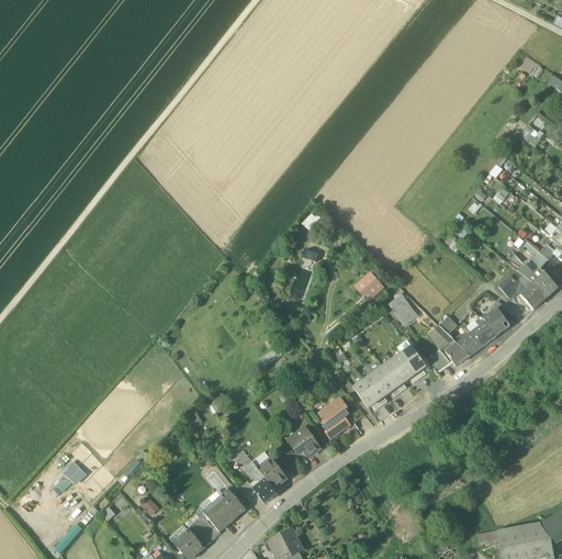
[(552,22),(561,25),(561,18),(557,14),(552,22)]
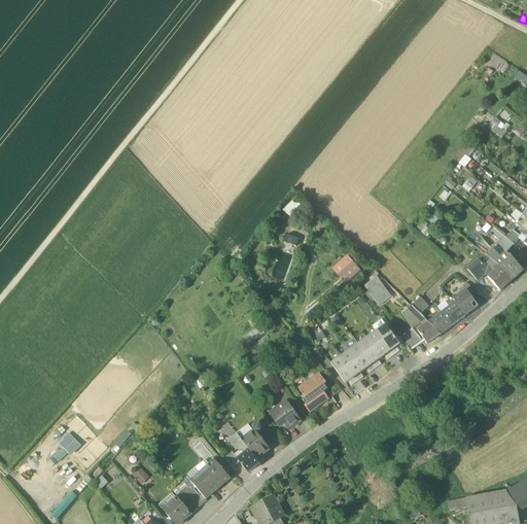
[(521,82),(526,75),(519,70),(514,77),(521,82)]
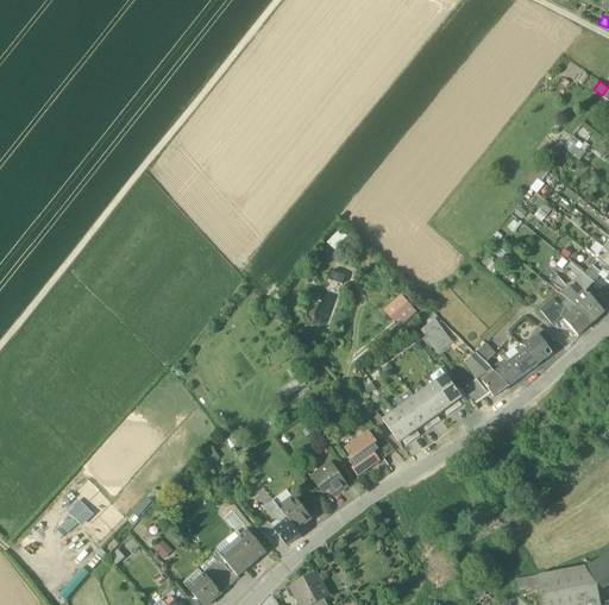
[(571,134),(563,146),(575,155),(583,143),(571,134)]
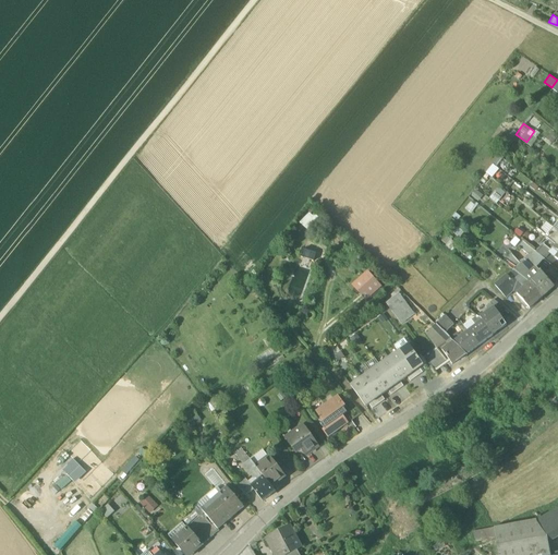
[(557,134),(557,132),(553,129),(546,136),(553,142),(557,134)]
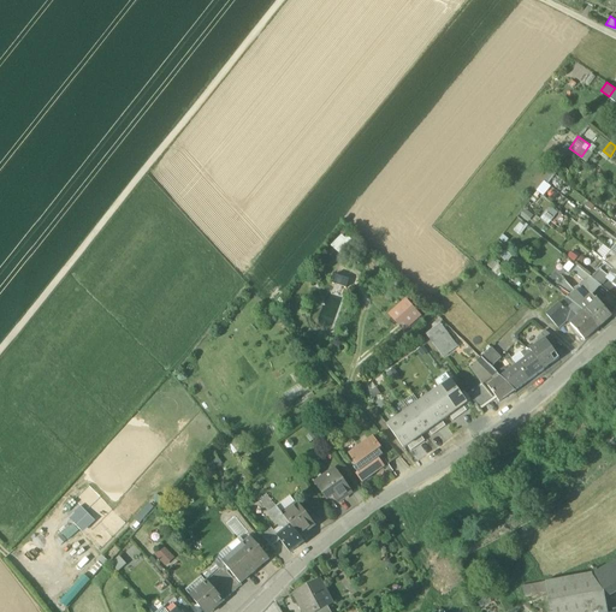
[(551,184),(544,179),(537,189),(543,194),(551,184)]
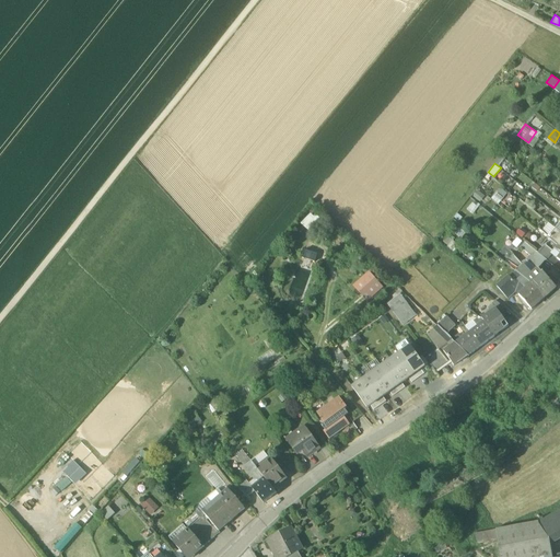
[(500,186),(493,194),(501,200),(508,192),(500,186)]
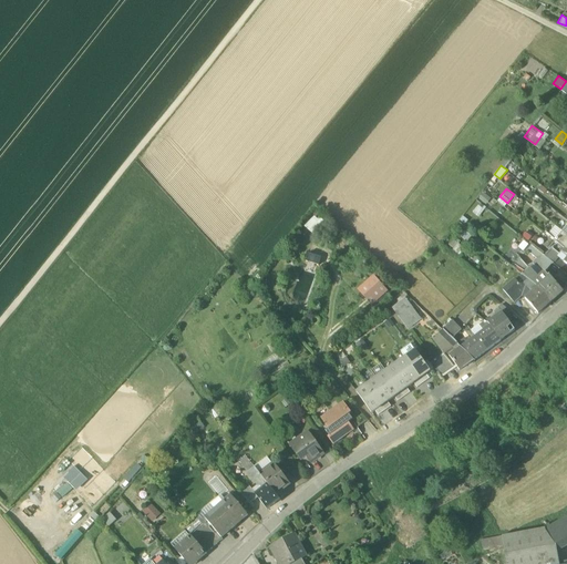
[(484,191),(478,197),(486,203),(492,196),(484,191)]
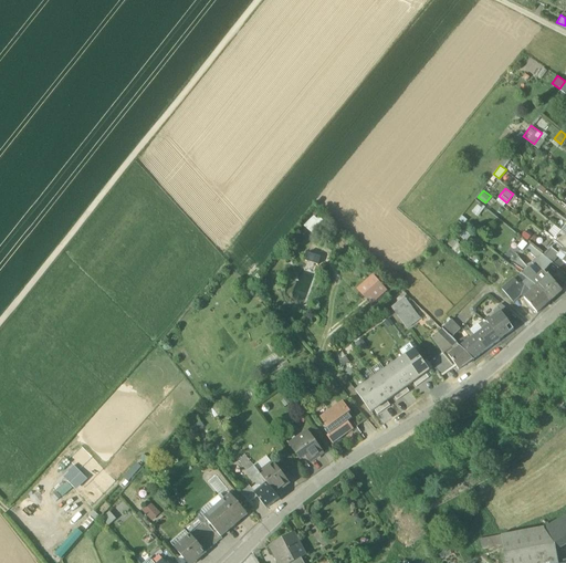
[(483,208),(478,204),(472,210),(478,216),(483,208)]
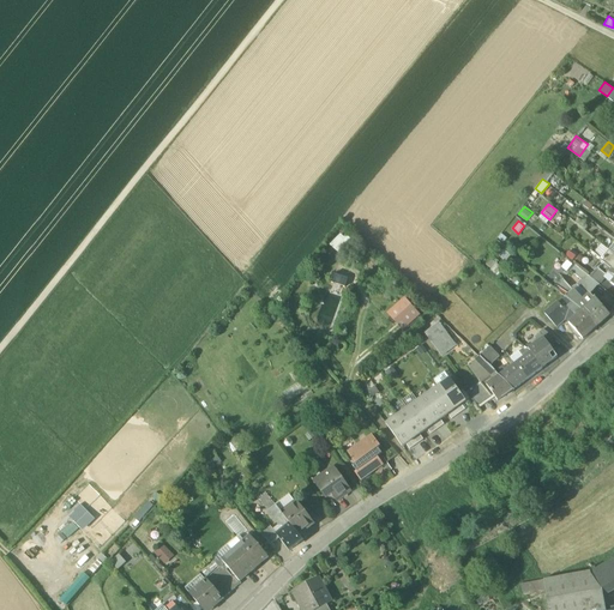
[(341,231),(330,243),(338,253),(353,239),(348,234),(345,236),(341,231)]
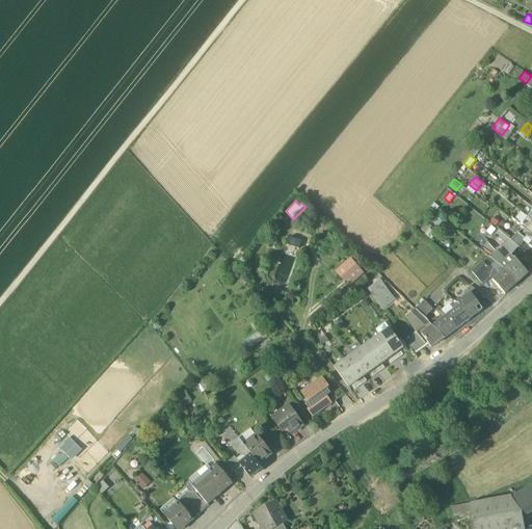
[(521,222),(527,215),(521,209),(514,217),(521,222)]
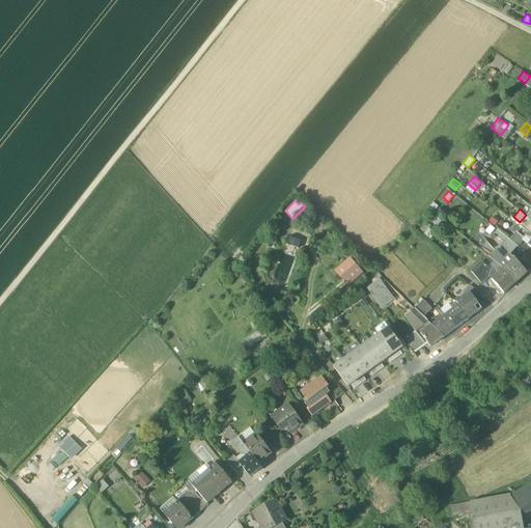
[(436,215),(431,221),(437,225),(442,220),(436,215)]
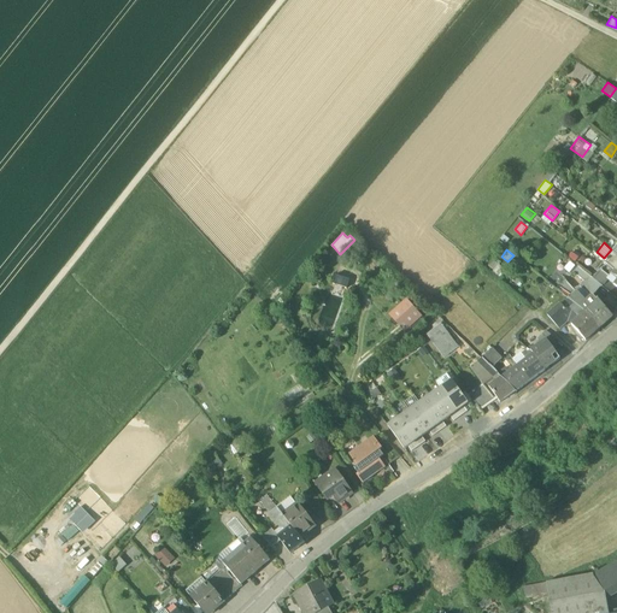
[(604,258),(610,263),(613,259),(616,261),(616,253),(611,249),(604,258)]
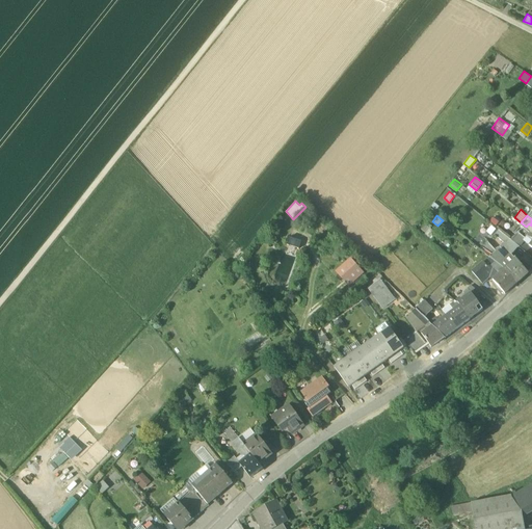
[(425,232),(430,227),(432,225),(426,220),(420,228),(425,232)]
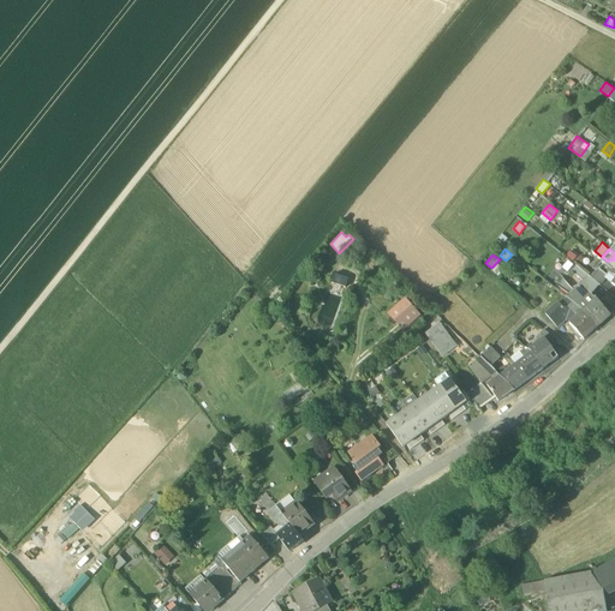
[(602,262),(590,275),(598,282),(599,283),(605,276),(610,270),(609,270),(613,267),(608,262),(602,257),(599,261),(602,262)]
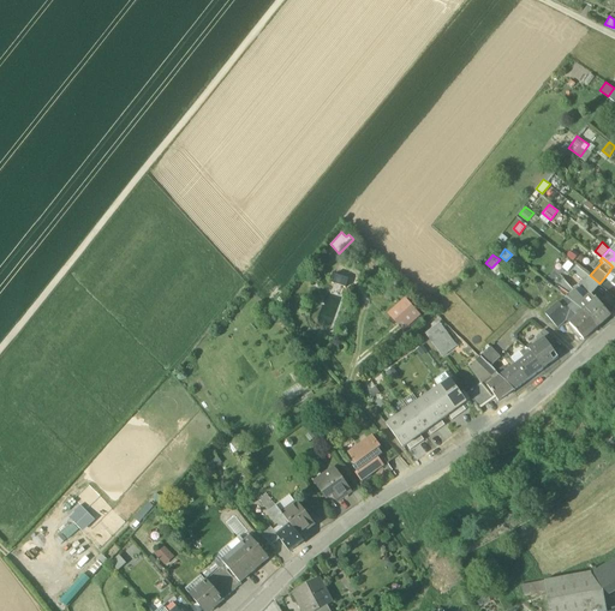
[(505,268),(497,262),(491,268),(490,270),(497,276),(505,268)]
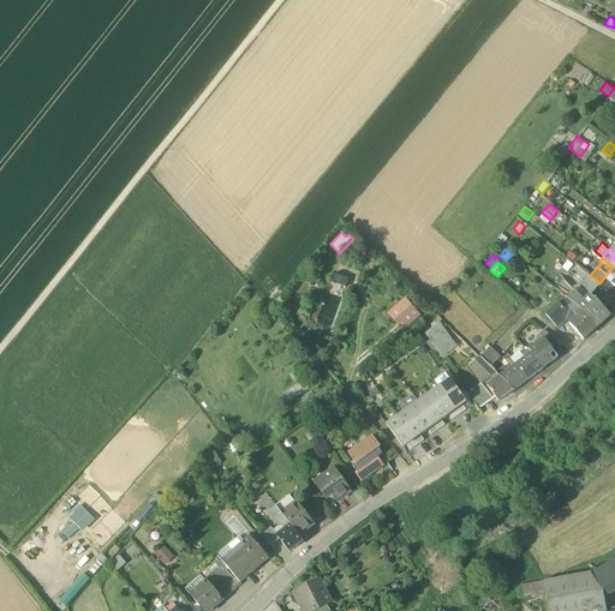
[(571,269),(581,277),(586,273),(575,263),(571,269)]
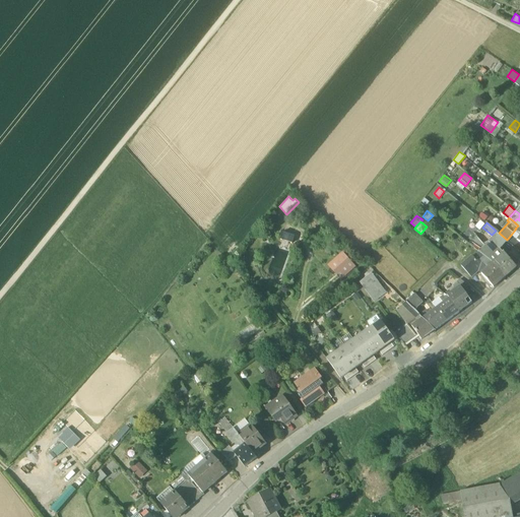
[(502,243),(506,239),(499,233),(496,231),(492,235),(502,243)]
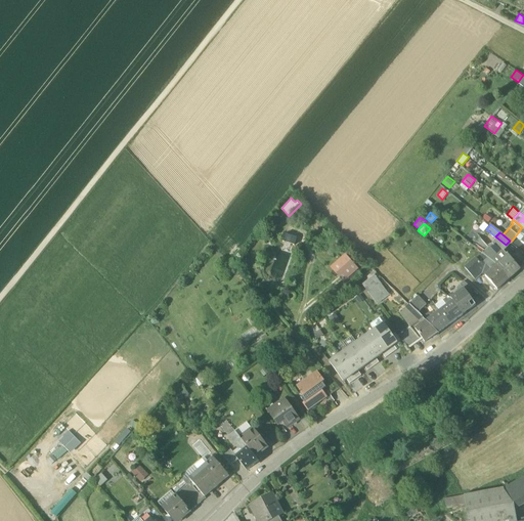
[(482,252),(488,246),(487,244),(480,236),(473,245),(482,252)]
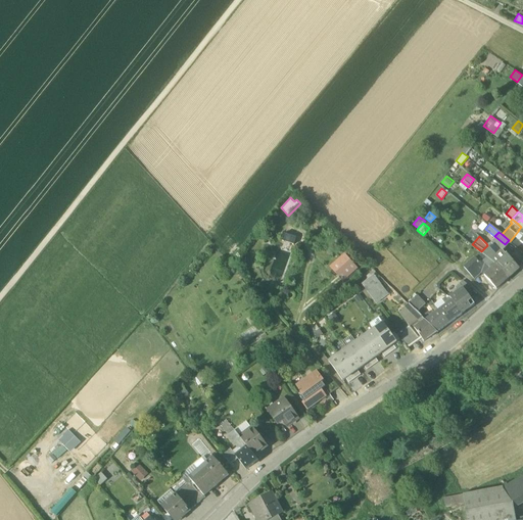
[(502,249),(502,248),(505,244),(494,236),(490,241),(502,249)]
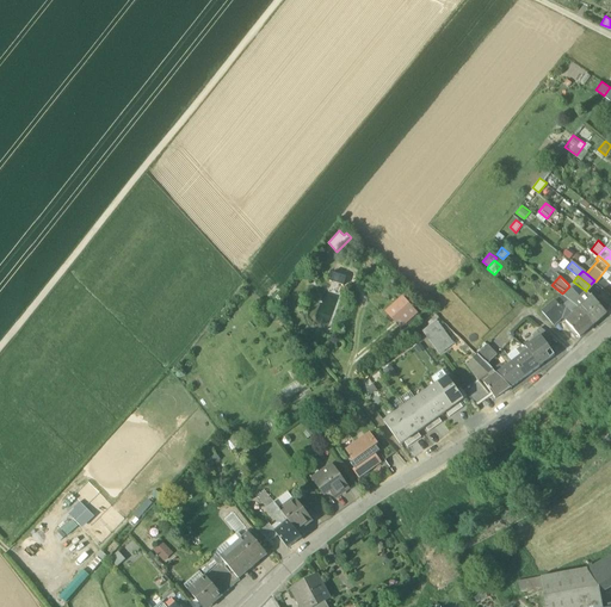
[(586,291),(573,282),(568,284),(569,286),(579,297),(586,291)]
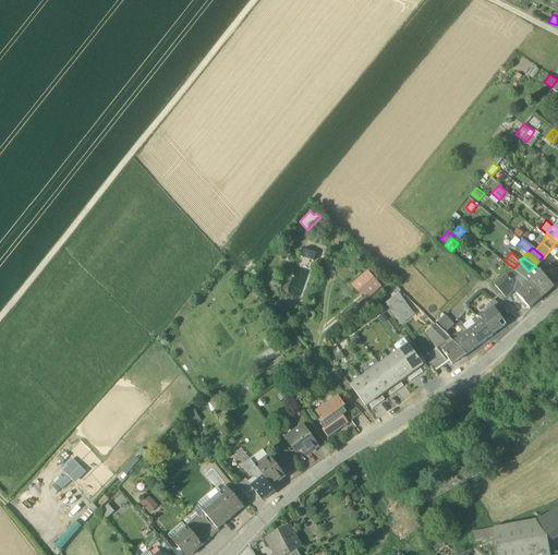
[(520,273),(529,280),(541,270),(535,265),(535,266),(529,272),(520,262),(513,268),(514,268),(520,273)]
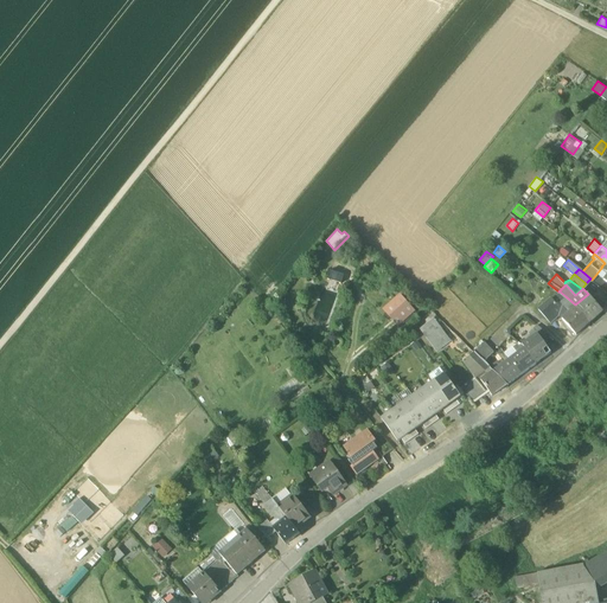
[(538,308),(550,321),(558,314),(562,316),(569,310),(561,301),(566,296),(560,292),(553,297),(551,296),(538,308)]
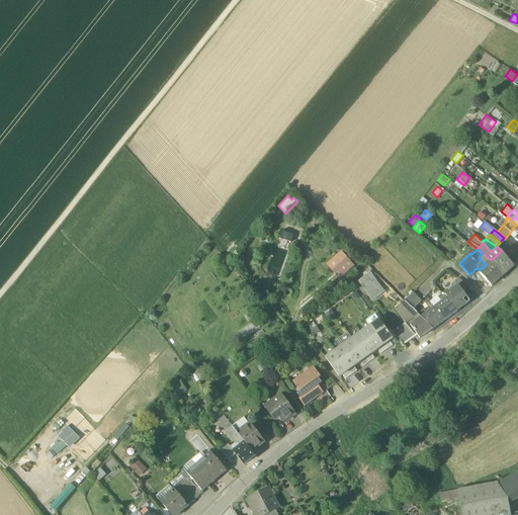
[(327,262),(334,270),(348,258),(340,250),(327,262)]
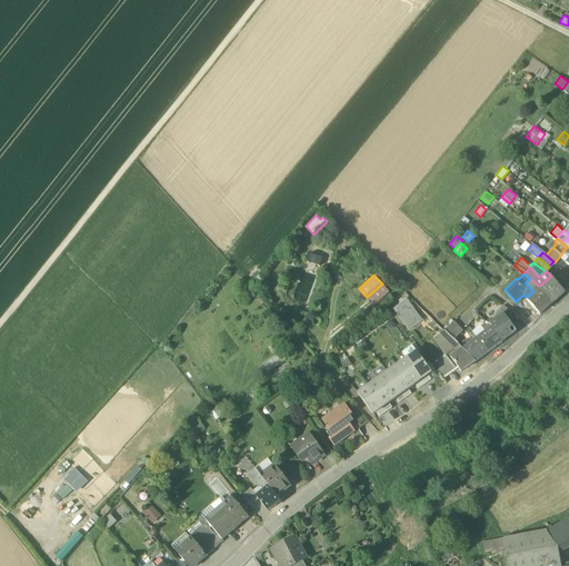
[(551,275),(551,276),(539,286),(539,287),(552,301),(565,290),(551,275)]
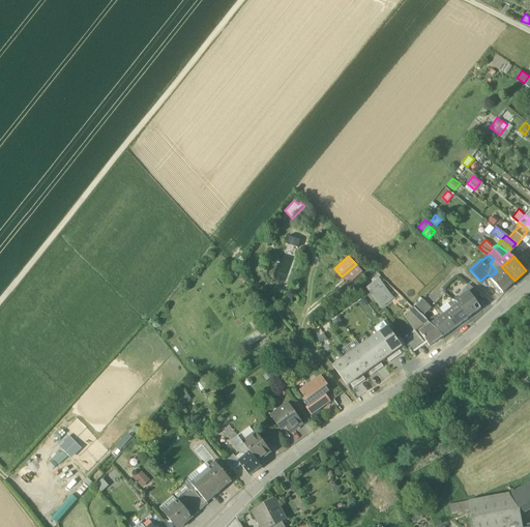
[(502,291),(514,281),(502,267),(502,266),(494,259),(490,263),(497,271),(491,276),(502,291)]
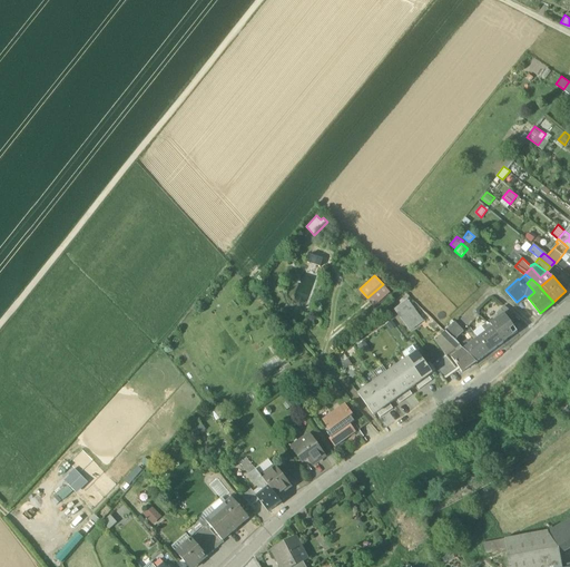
[(367,297),(374,304),(389,291),(383,284),(367,297)]
